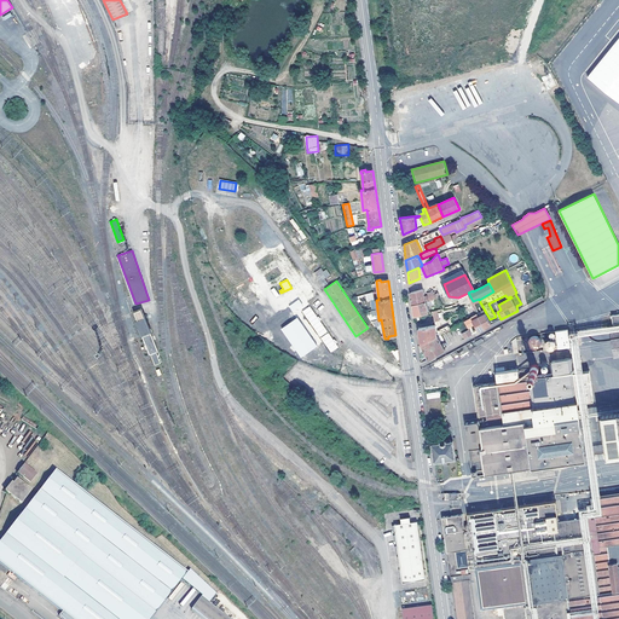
[(422,289),(410,293),(412,305),(426,301),(438,298),(437,293),(434,294),(433,291),(428,293),(428,295),(424,296),(422,289)]
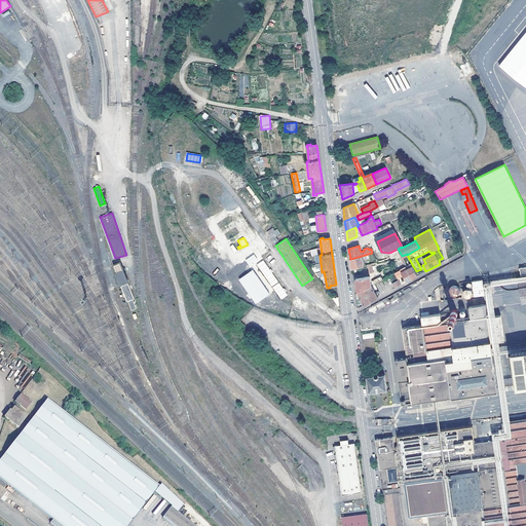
[(254,254),(246,260),(250,266),(258,261),(254,254)]
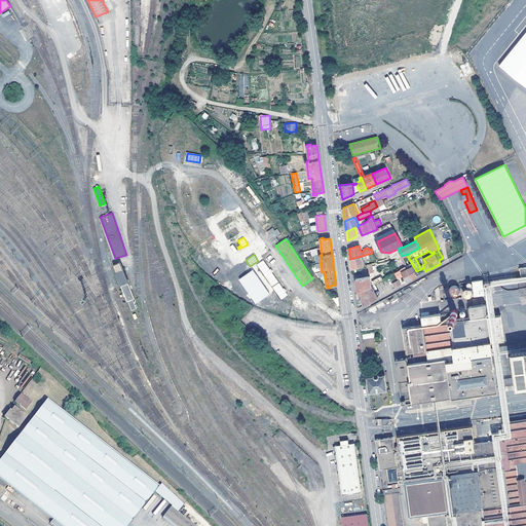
[(362,256),(350,259),(352,269),(364,266),(362,256)]
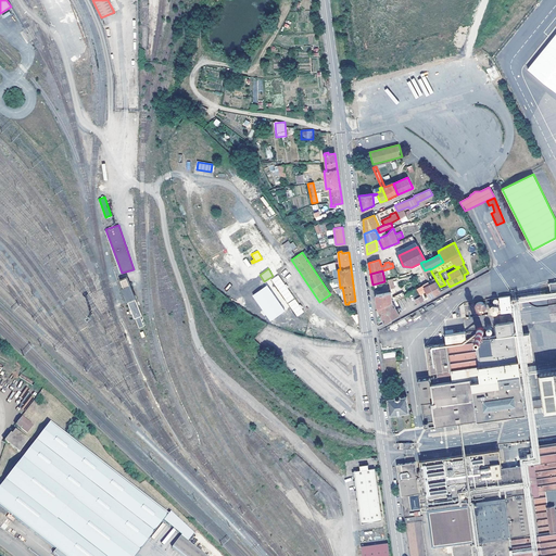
[(272,279),(297,317),(303,313),(279,274),(272,279)]
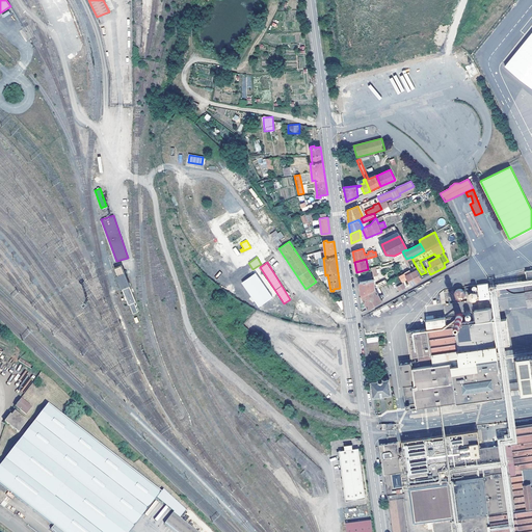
[(115,268),(117,274),(124,272),(121,265),(115,268)]
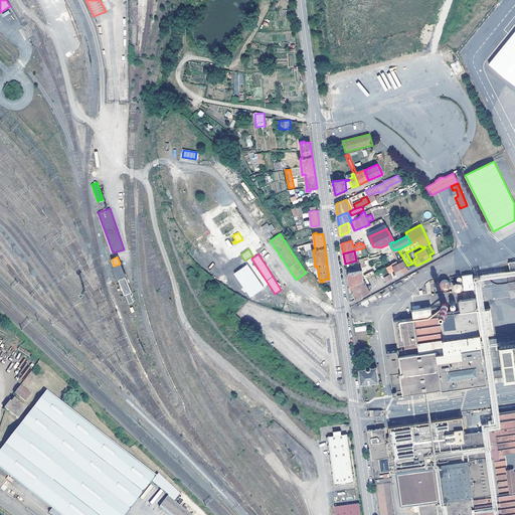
[(398,264),(403,273),(409,270),(407,266),(404,261),(398,264)]
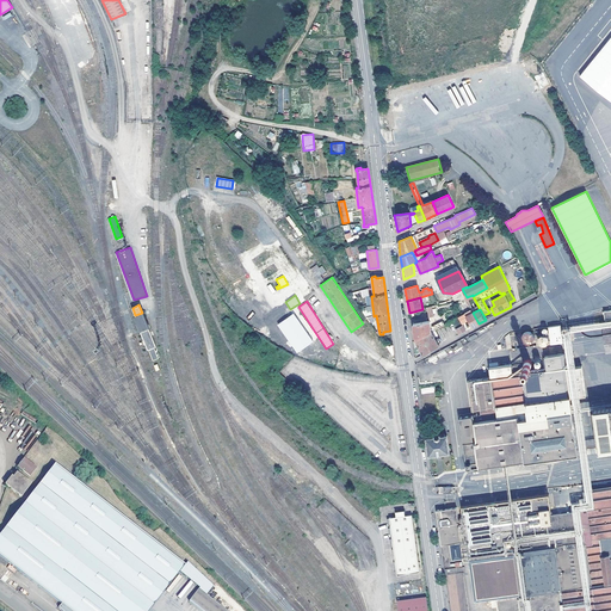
[(135,315),(134,316),(140,331),(148,327),(142,313),(135,315)]
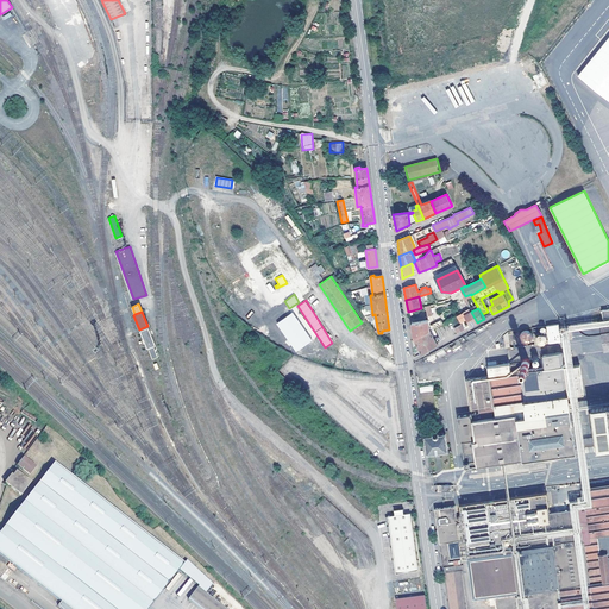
[(477,322),(471,312),(465,315),(468,319),(468,320),(471,326),(477,322)]
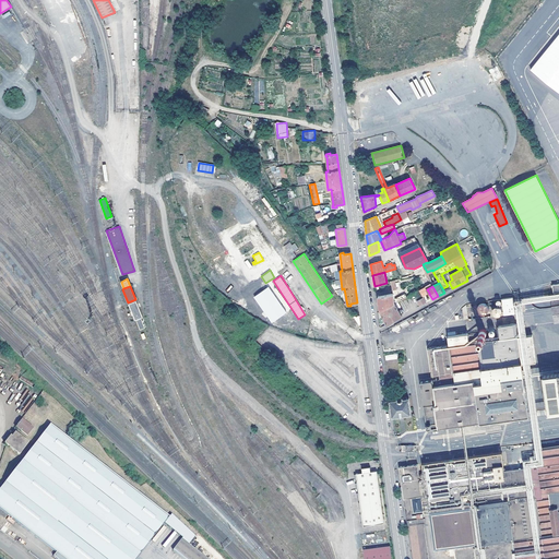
[(424,297),(429,294),(429,293),(427,294),(425,287),(420,289),(424,297)]
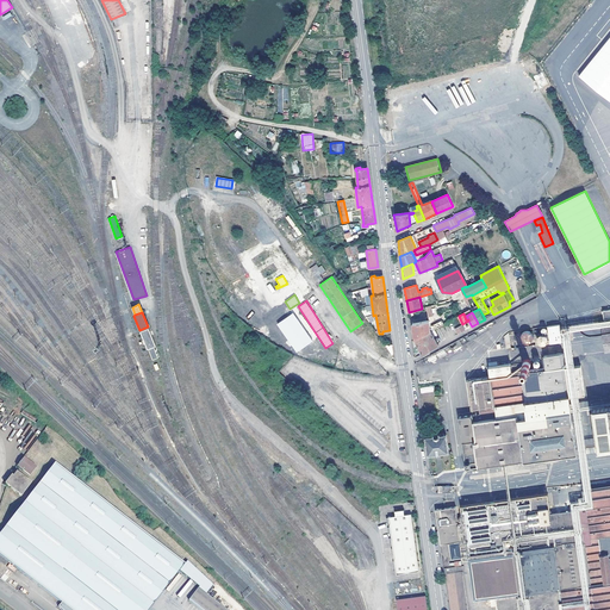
[(442,325),(442,324),(443,323),(442,322),(439,323),(439,322),(429,327),(429,321),(412,323),(415,340),(430,331),(442,325)]
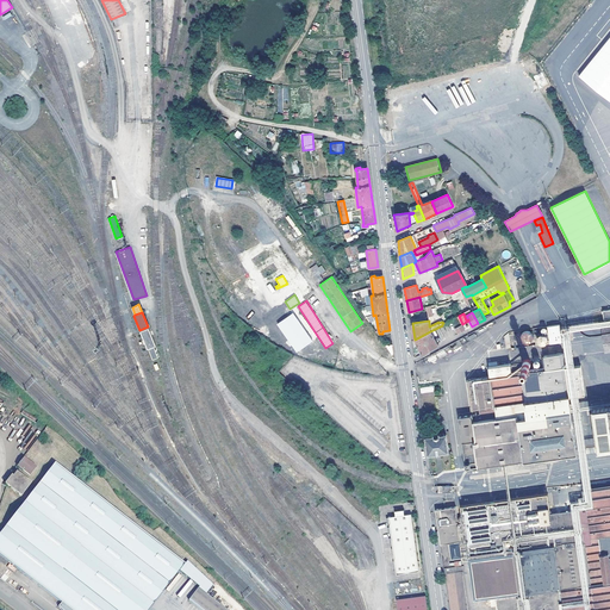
[(561,341),(559,324),(546,325),(549,342),(561,341)]
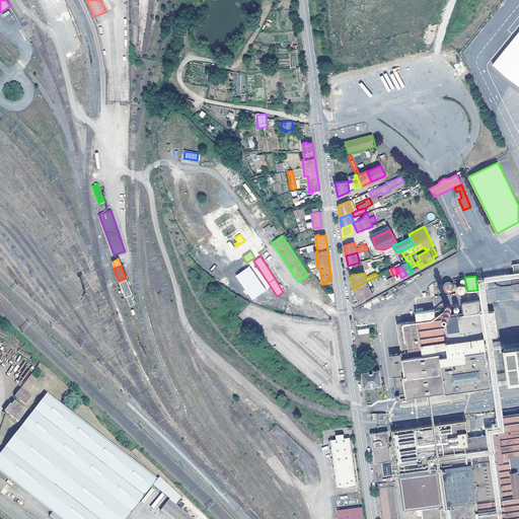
[(126,279),(119,282),(126,297),(127,297),(131,295),(133,294),(126,279)]
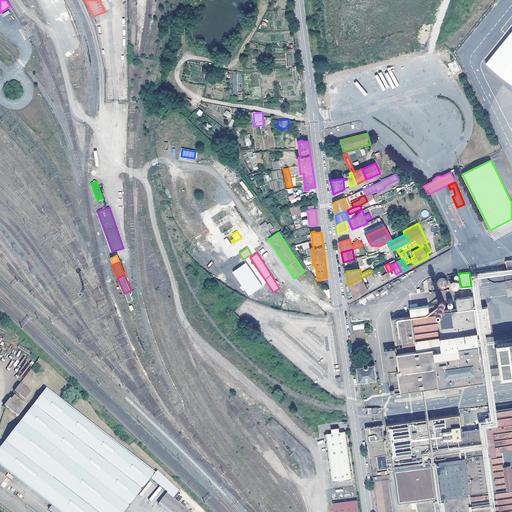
[(452,279),(452,275),(427,278),(422,282),(424,293),(448,290),(447,280),(452,279)]
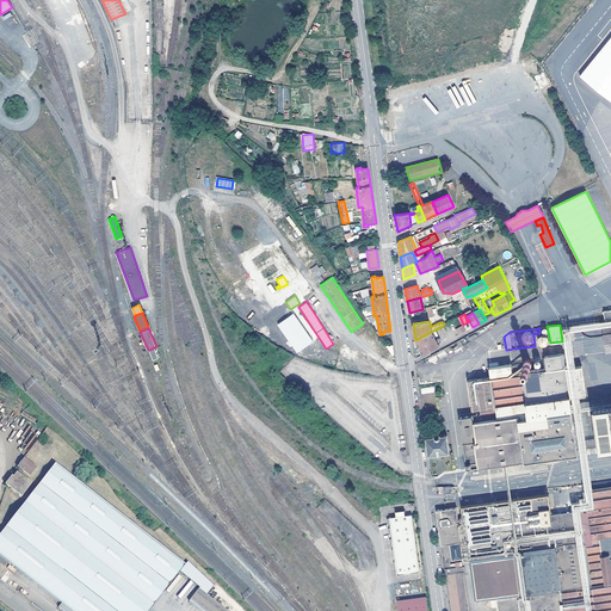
[(431,332),(415,340),(424,355),(439,346),(431,332)]
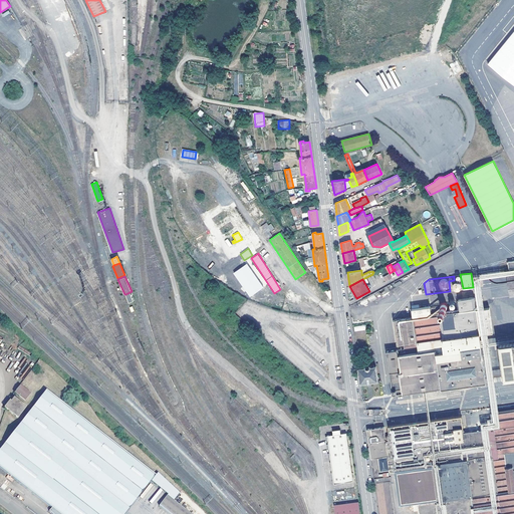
[(134,301),(130,292),(125,294),(129,303),(134,301)]
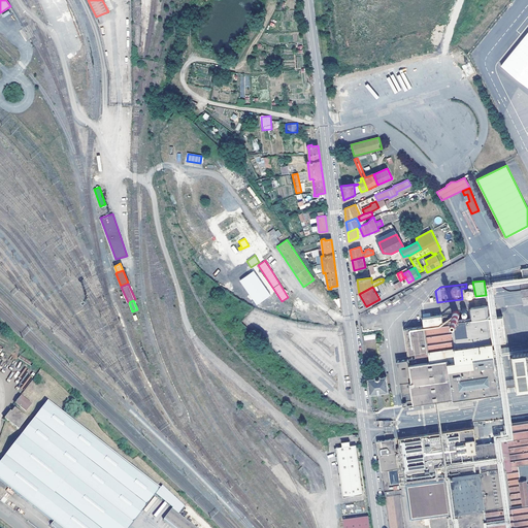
[(397,361),(403,405),(434,401),(437,400),(439,400),(500,392),(495,357),(493,343),(490,318),(488,305),(471,307),(472,319),(443,323),(442,315),(423,318),(424,325),(404,328),(408,354),(417,353),(417,358),(397,361)]
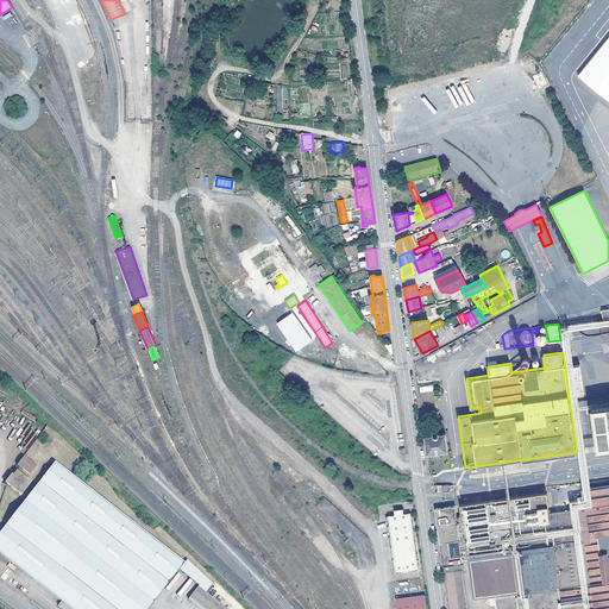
[(578,365),(565,366),(569,396),(583,394),(578,365)]
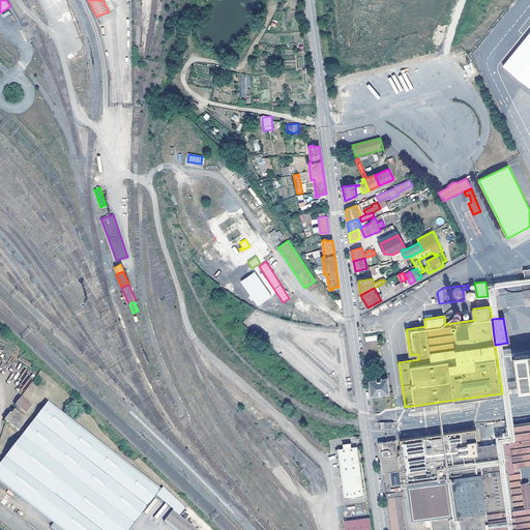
[(378,352),(378,336),(365,335),(365,352),(378,352)]
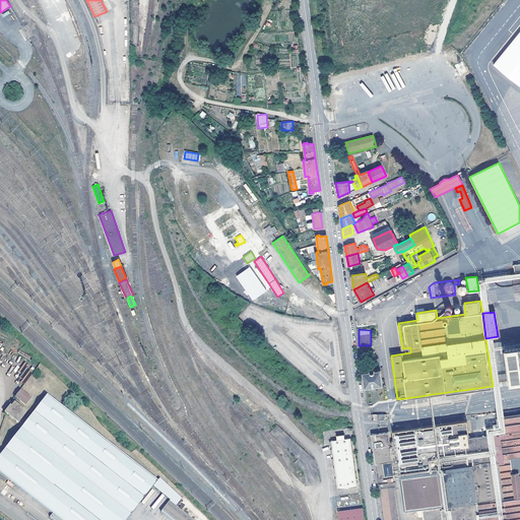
[(519,344),(505,347),(510,383),(519,381),(519,344)]
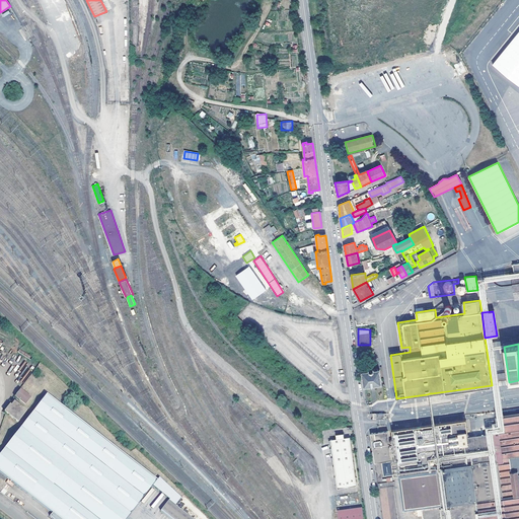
[(382,385),(379,370),(374,370),(374,369),(370,369),(370,371),(363,372),(365,388),(382,385)]
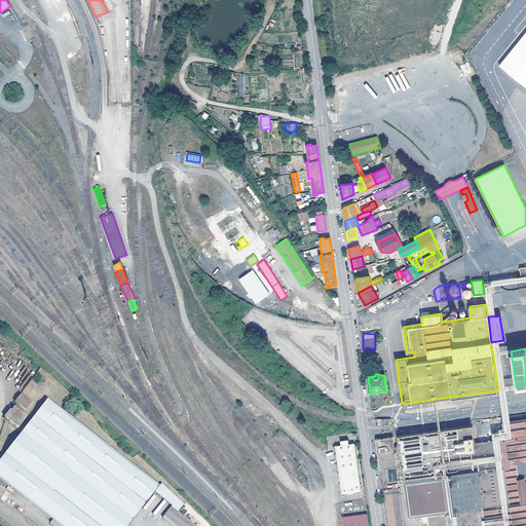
[(31,403),(21,396),(15,403),(26,410),(31,403)]
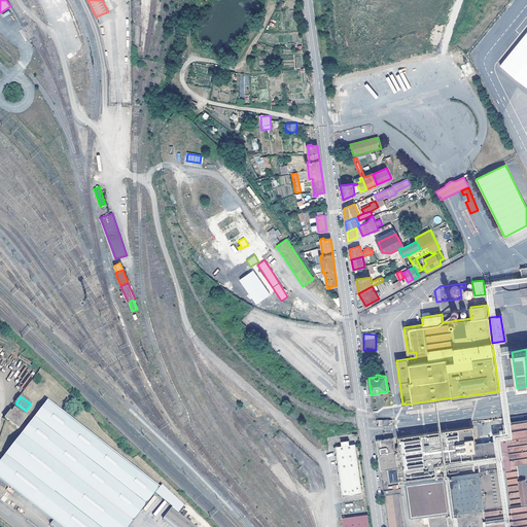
[(154,492),(159,487),(47,401),(0,461),(0,478),(63,526),(128,526),(129,525),(154,492)]
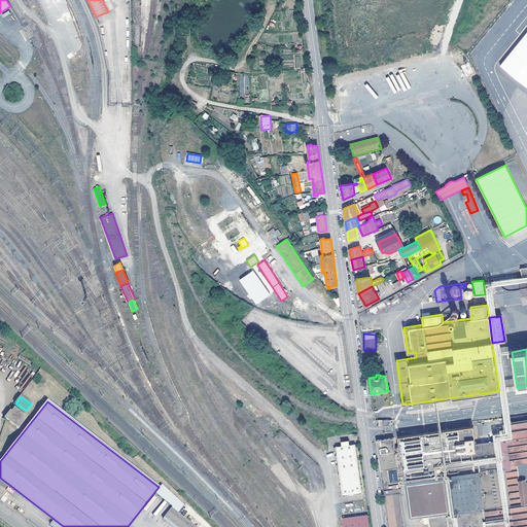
[(27,417),(14,408),(5,418),(18,428),(27,417)]
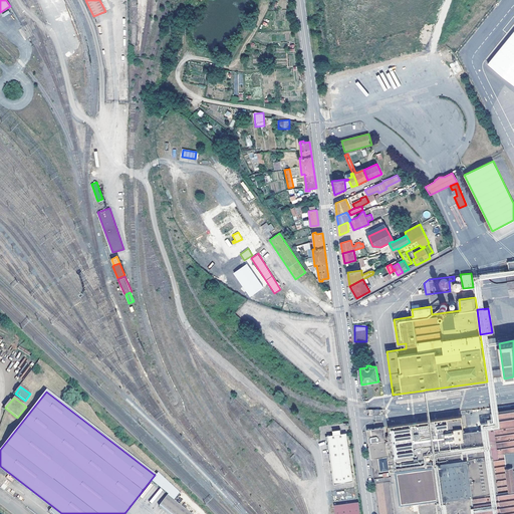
[(427,421),(389,426),(395,469),(400,504),(418,502),(419,510),(419,513),(513,513),(513,408),(492,411),(495,428),(464,432),(462,416),(432,420),(430,420),(427,421)]
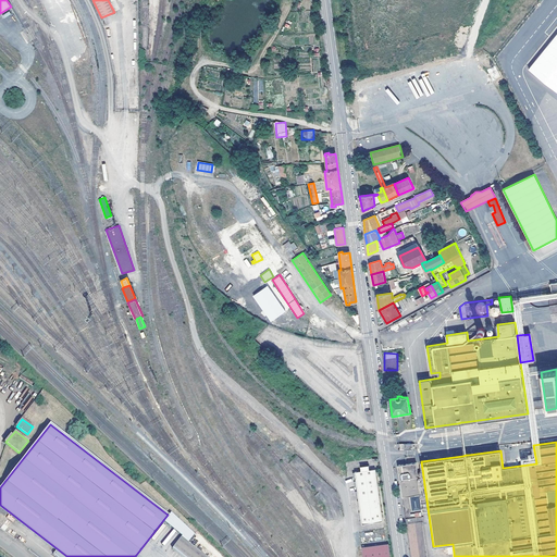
[(412,462),(398,465),(403,496),(406,518),(424,516),(423,508),(417,462),(412,462)]
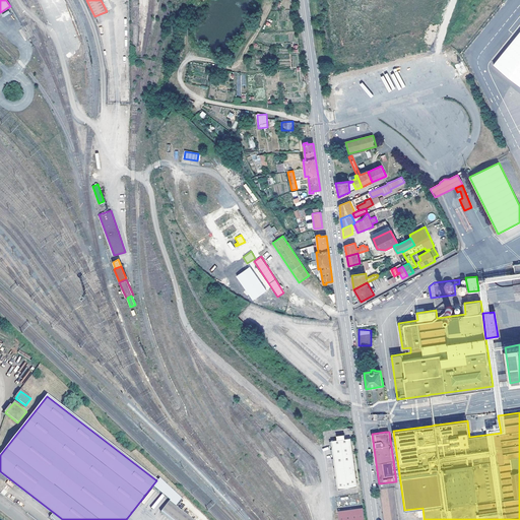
[(331,440),(338,490),(358,486),(350,438),(345,439),(344,434),(336,435),(337,440),(331,440)]
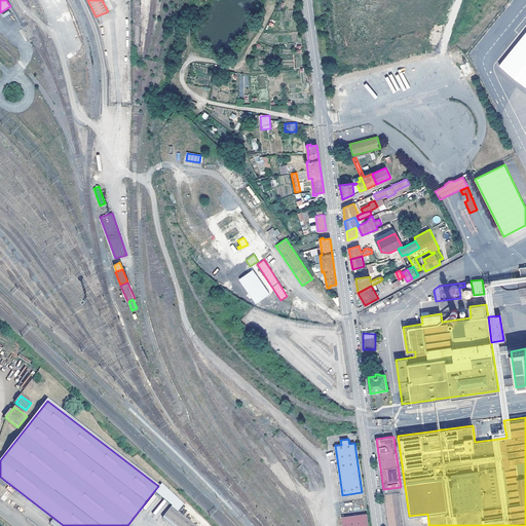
[(171,506),(177,512),(183,503),(161,483),(158,486),(154,491),(172,504),(171,506)]
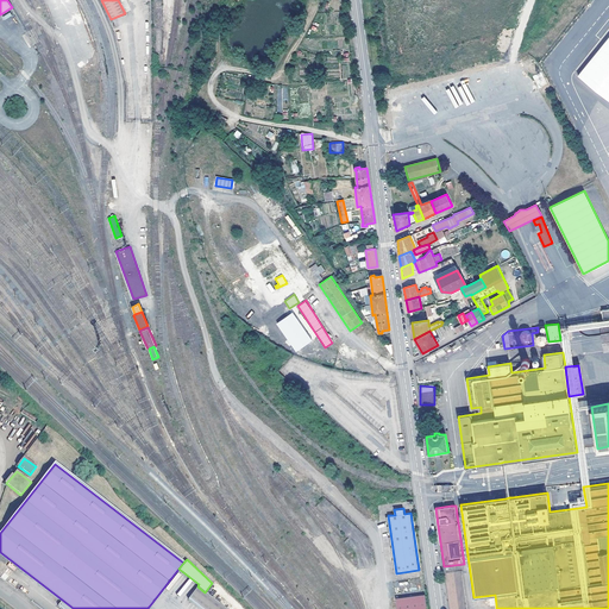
[(449,608),(466,608),(462,570),(444,572),(449,608)]
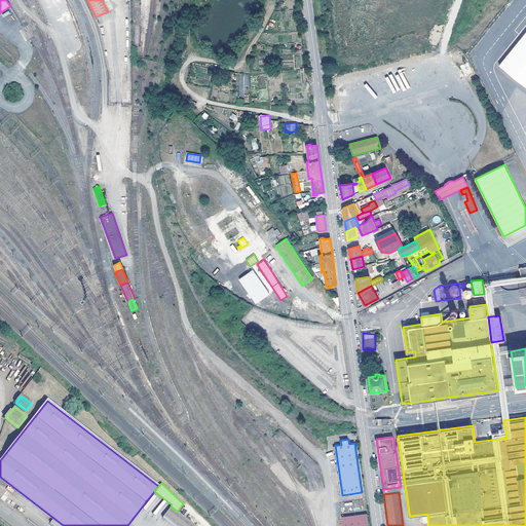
[(174,525),(195,525),(177,512),(171,506),(162,517),(174,525)]
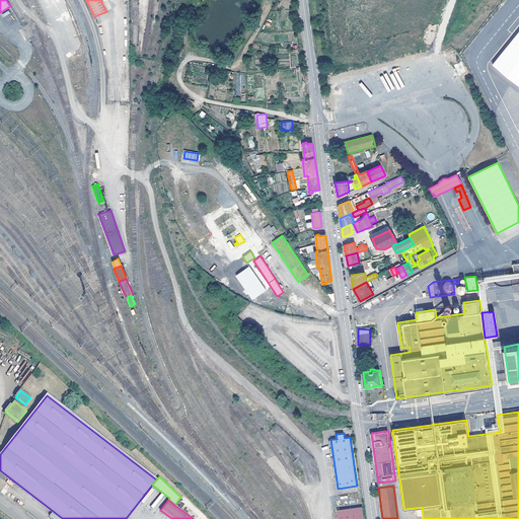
[(364,518),(362,506),(337,510),(338,518),(364,518)]
